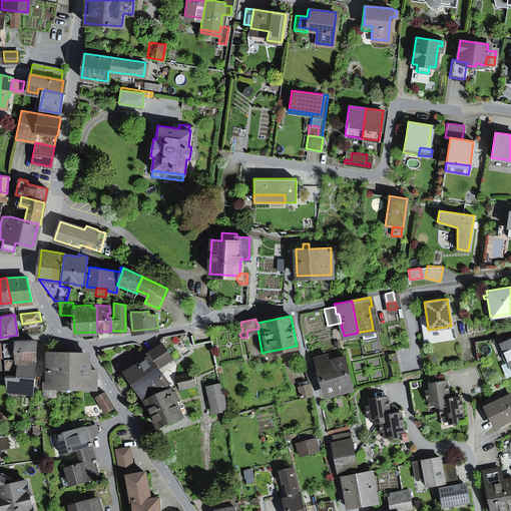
[(362,340),(377,337),(374,323),(372,324),(373,330),(361,332),(362,340)]
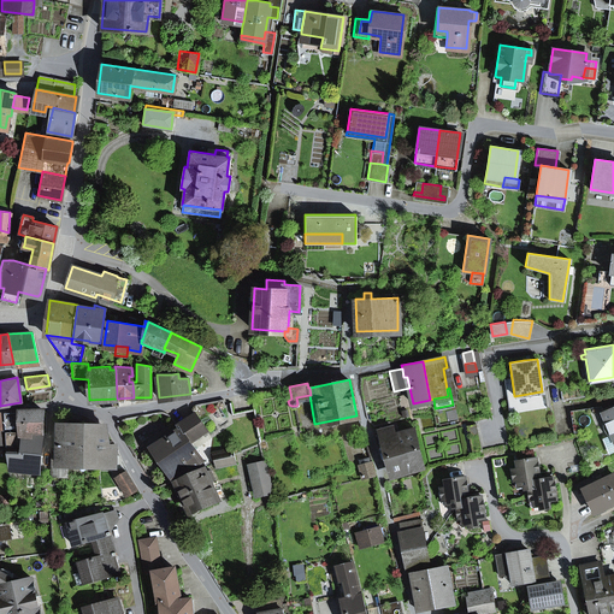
[(594,413),(600,412),(613,405),(613,401),(601,408),(600,405),(592,406),(594,413)]
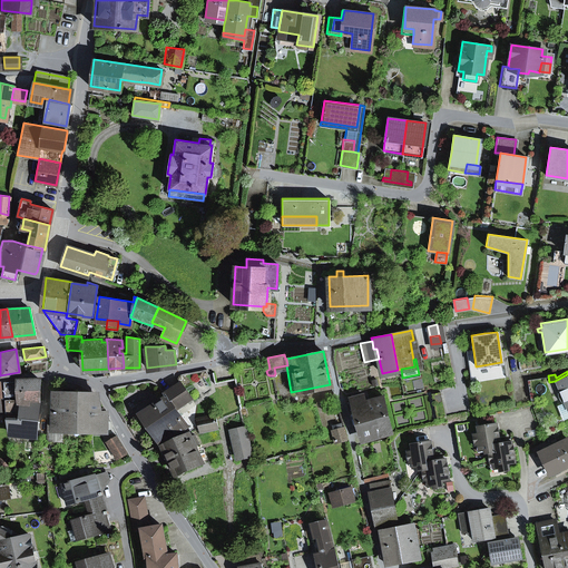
[(548,375),(529,379),(531,398),(556,394),(558,399),(561,402),(564,401),(567,409),(567,408),(567,374),(555,381),(549,382),(548,375)]
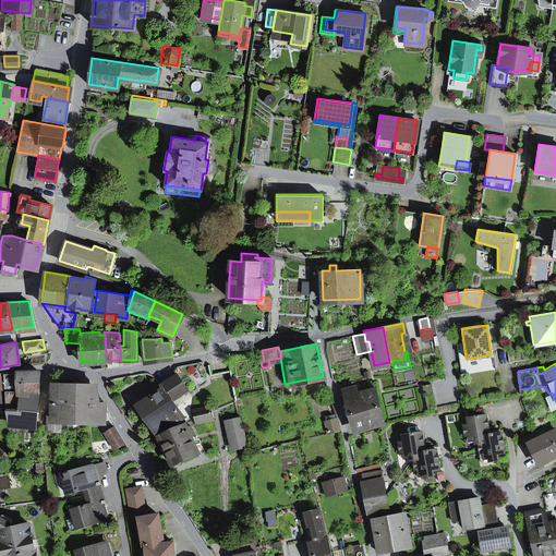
[(17,386),(19,389),(19,395),(27,396),(28,390),(37,391),(38,371),(17,371),(17,372),(17,386)]
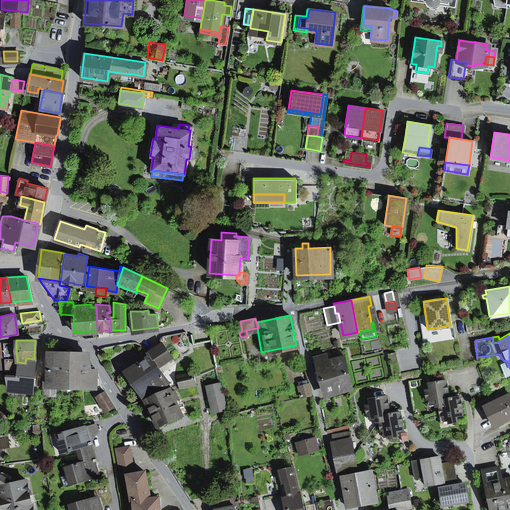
[(16,354),(16,341),(3,342),(4,355),(16,354)]
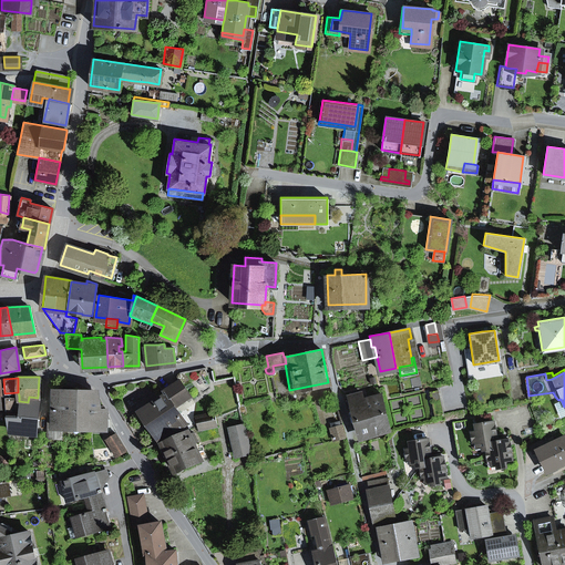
[(189,396),(178,379),(177,380),(162,390),(164,394),(170,402),(172,401),(175,399),(177,402),(189,396)]
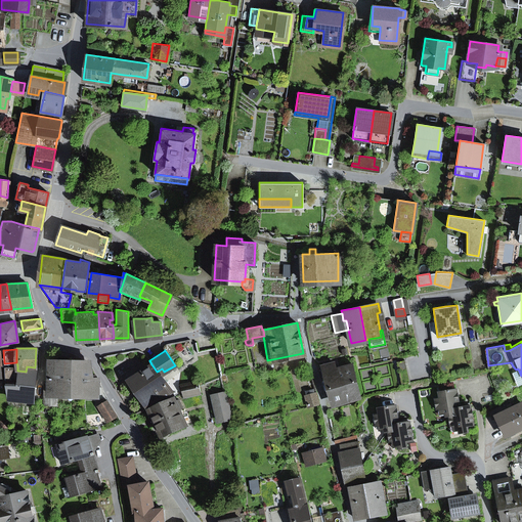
[(49,358),(48,381),(48,393),(56,393),(72,393),(73,359),(49,358)]
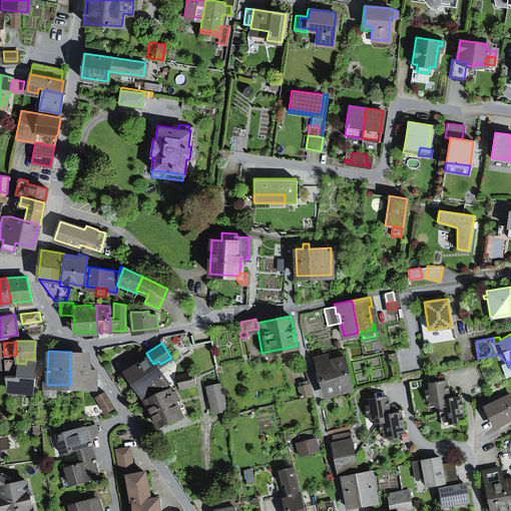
[(388,353),(392,375),(400,373),(395,351),(388,353)]
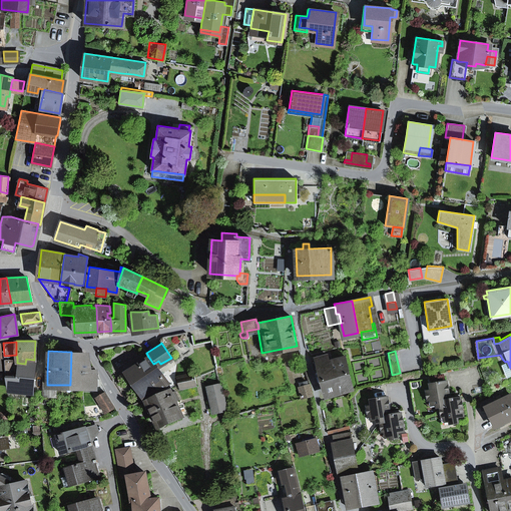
[(94,386),(94,372),(92,366),(88,367),(86,357),(80,352),(71,352),(70,385),(94,386)]
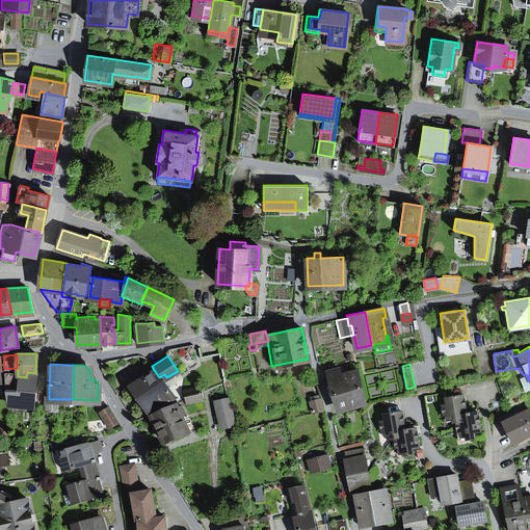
[(334,369),(327,370),(337,407),(364,400),(355,368),(351,369),(339,372),(338,368),(334,369)]
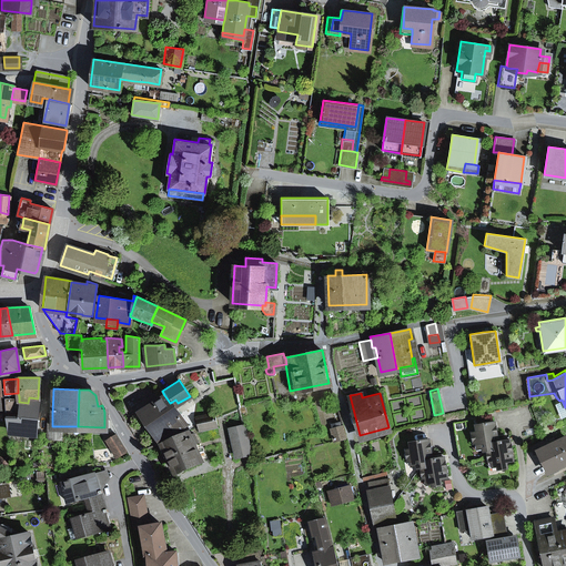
[(158,442),(185,423),(172,402),(170,403),(164,395),(140,412),(155,434),(153,435),(158,442)]
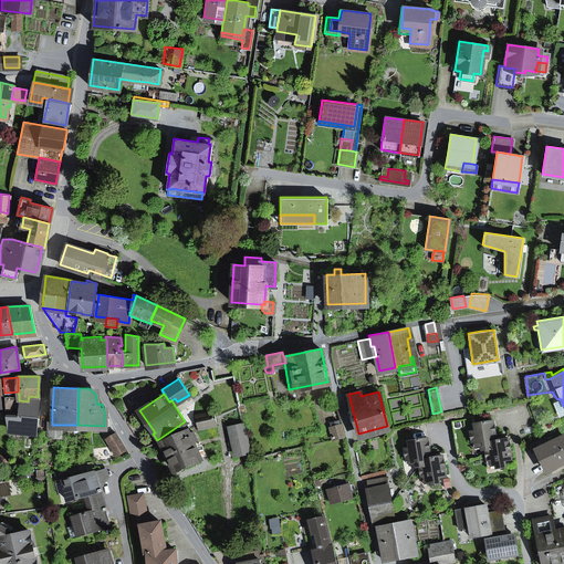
[(19,408),(19,400),(19,395),(4,396),(4,408),(19,408)]
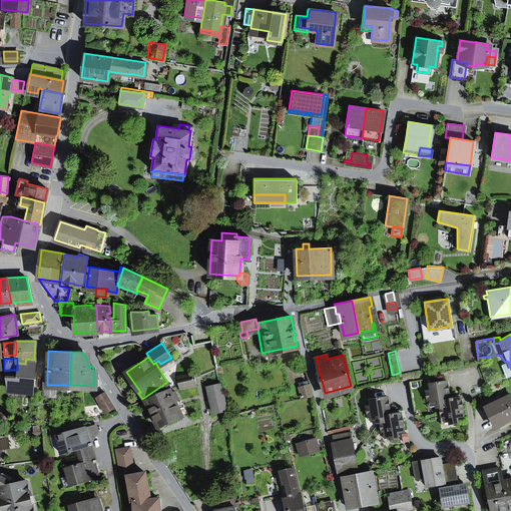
[(25,364),(17,363),(17,370),(18,370),(17,378),(12,378),(7,378),(8,389),(31,391),(34,368),(34,360),(26,359),(25,364)]
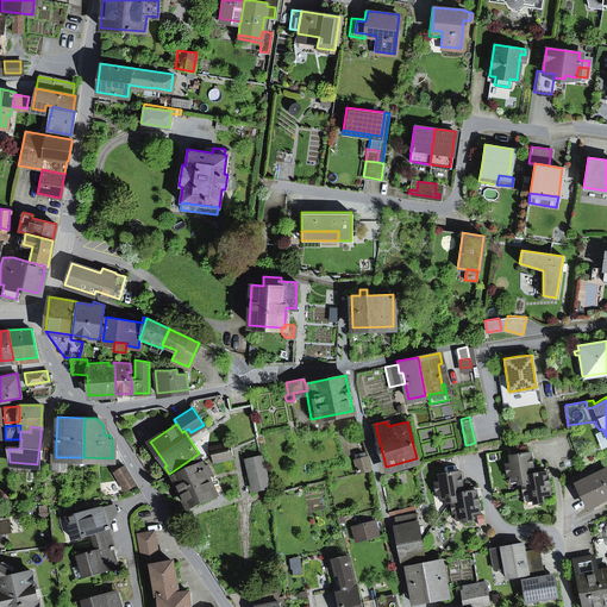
[(600,448),(606,444),(606,436),(606,437),(602,429),(600,430),(594,432),(600,448)]
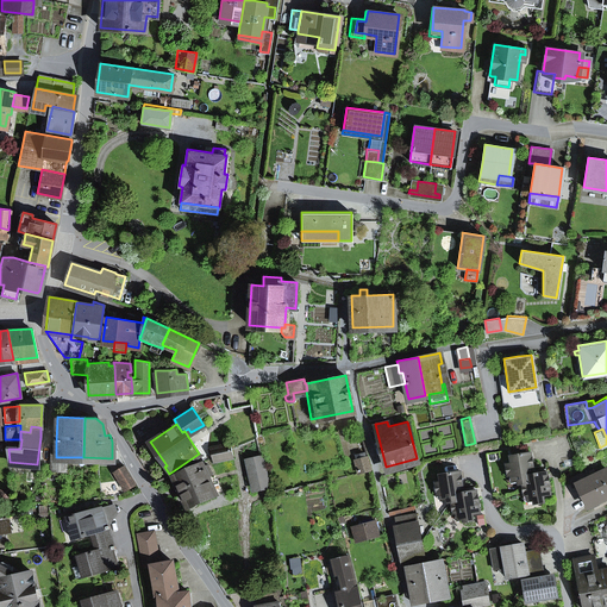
[(14,449),(20,449),(22,439),(20,439),(5,439),(5,445),(14,446),(14,449)]
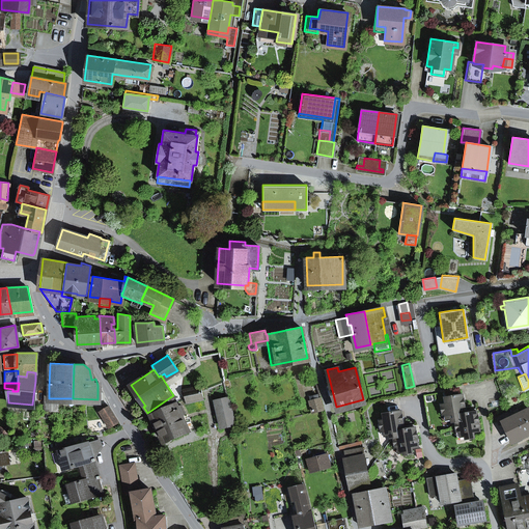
[(185,388),(186,394),(200,391),(199,385),(185,388)]
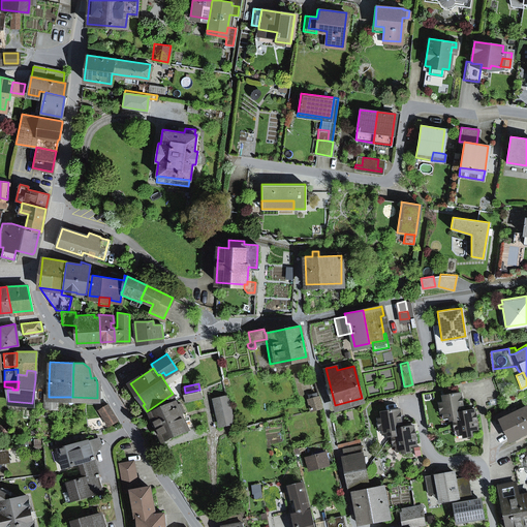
[(57,397),(49,397),(49,384),(43,384),(42,408),(57,408),(57,397)]
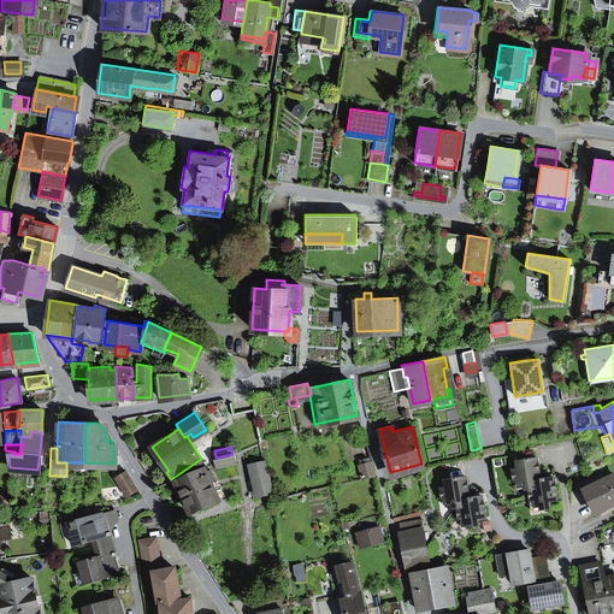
[(217,465),(235,461),(232,454),(216,458),(217,465)]
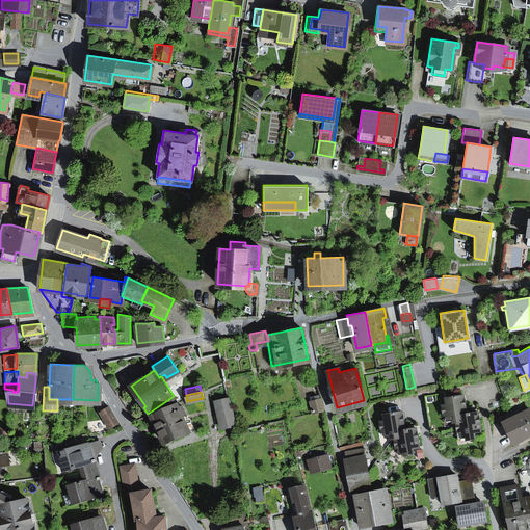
[(458,414),(465,413),(461,394),(444,397),(444,402),(440,403),(442,415),(444,415),(449,414),(450,419),(450,421),(453,421),(459,420),(458,414)]
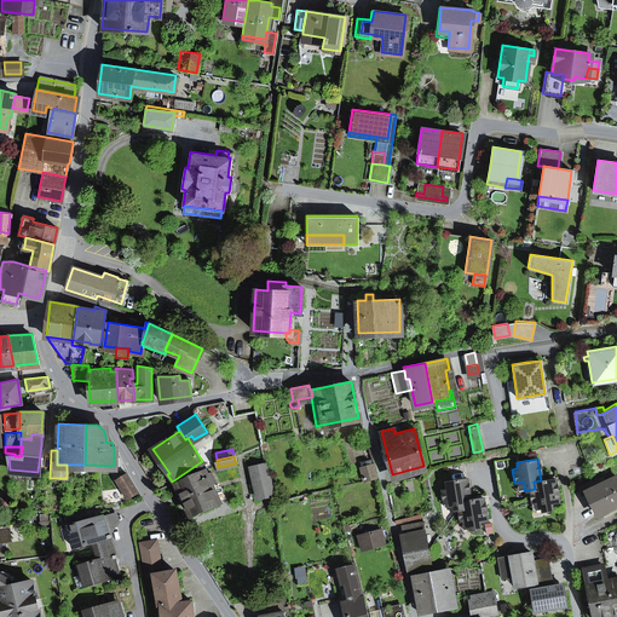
[(359,466),(363,480),(376,477),(372,462),(359,466)]
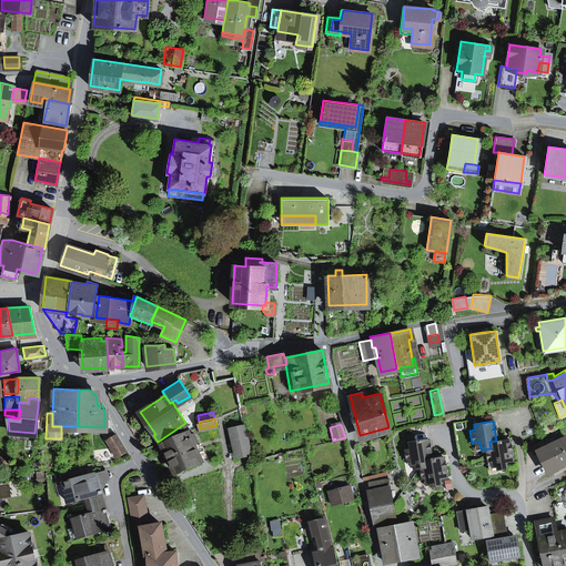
[(233,447),(246,444),(242,425),(229,428),(233,447)]
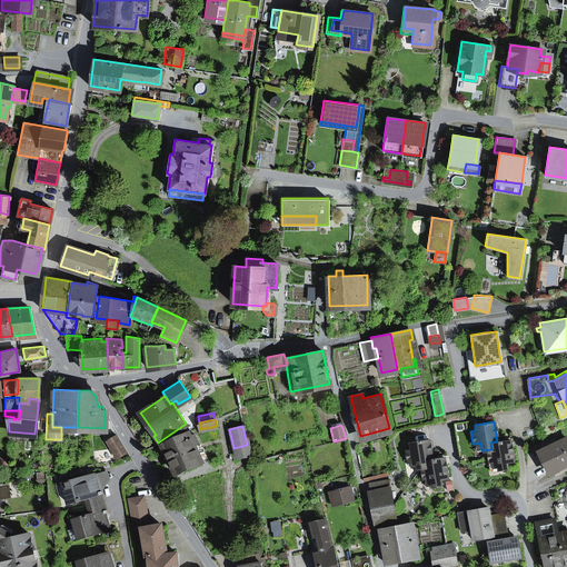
[(161,441),(175,471),(199,460),(192,444),(197,441),(192,433),(188,435),(186,430),(161,441)]
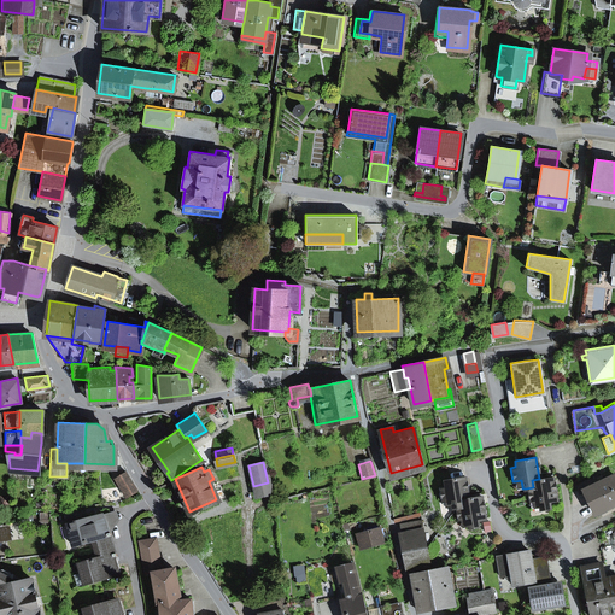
[(113,478),(126,496),(136,490),(126,470),(113,478)]
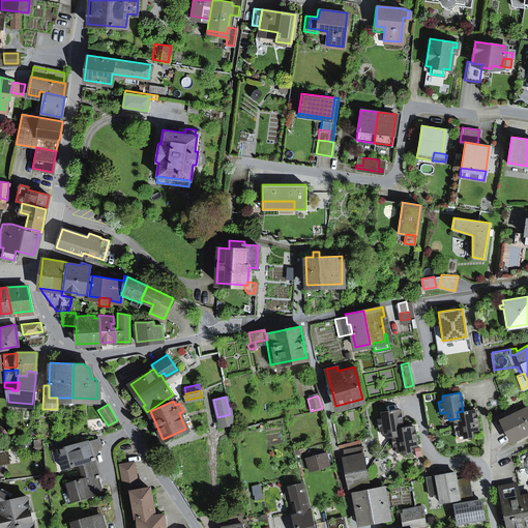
[(500,420),(509,439),(527,430),(527,409),(527,407),(508,416),(505,410),(493,416),(496,422),(500,420)]
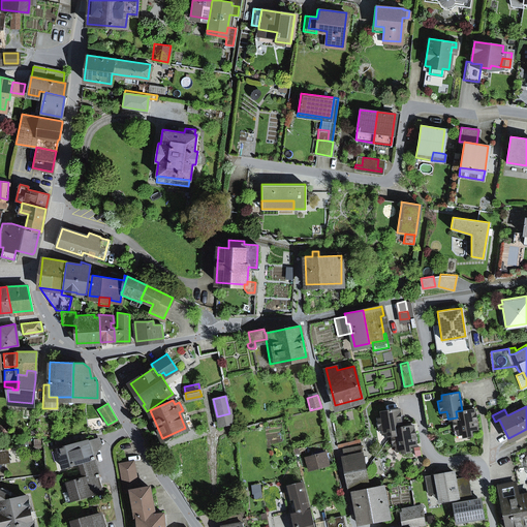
[(401,426),(398,407),(379,410),(380,416),(375,417),(377,429),(385,428),(386,435),(390,434),(395,433),(394,427),(401,426)]
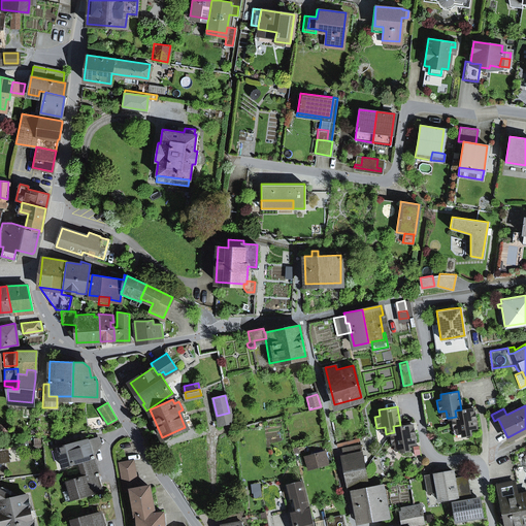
[(455,411),(456,417),(450,418),(452,428),(454,428),(459,427),(460,432),(461,435),(470,433),(469,428),(475,427),(472,407),(461,409),(455,411)]
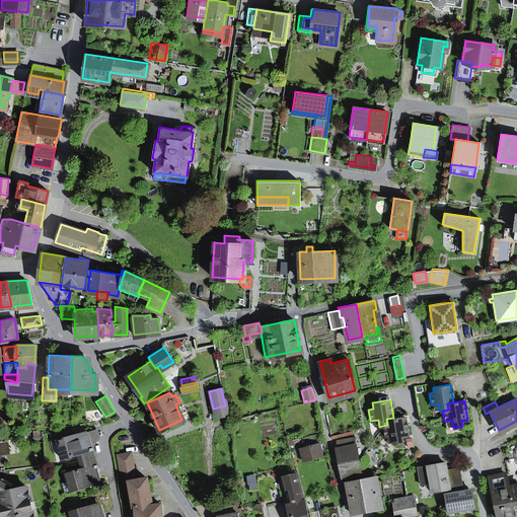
[(227,413),(225,405),(213,409),(215,416),(227,413)]
